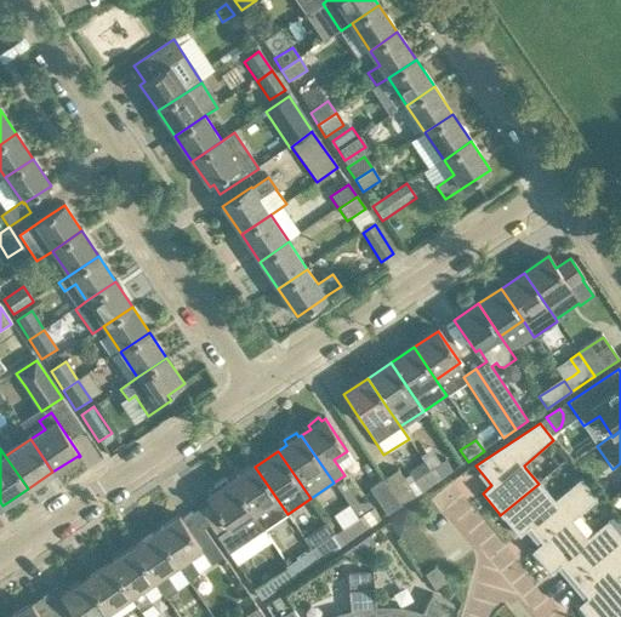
[(429,470),(438,483),(454,473),(445,461),(429,470)]
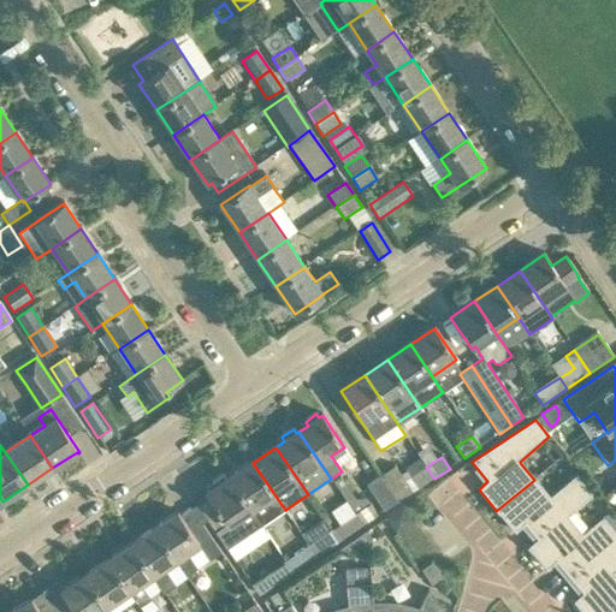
[(262,527),(285,510),(253,463),(230,479),(262,527)]
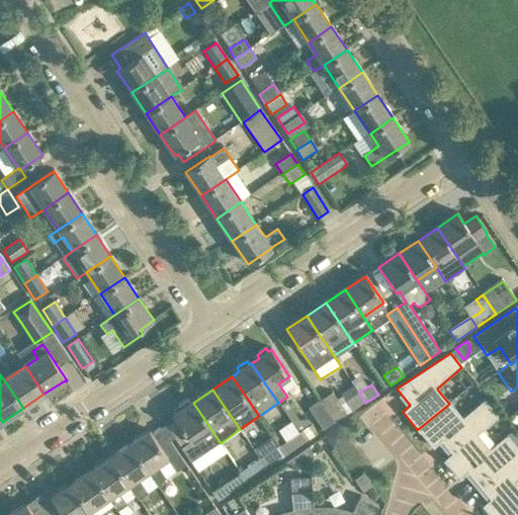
[(320,401),(335,423),(347,415),(332,393),(320,401)]
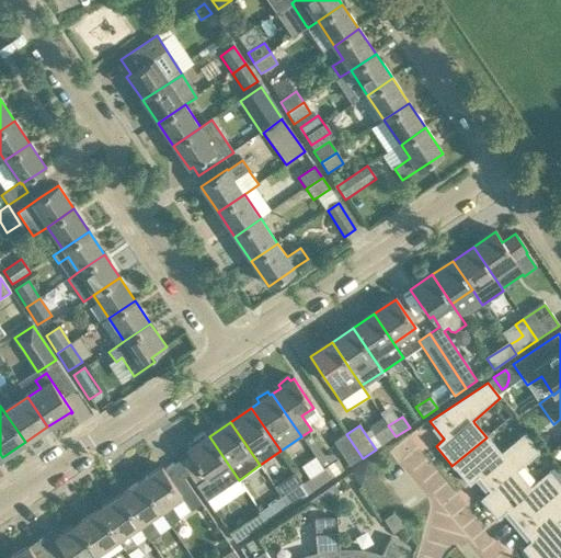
[(381,446),(396,436),(388,425),(387,426),(374,435),(381,446)]
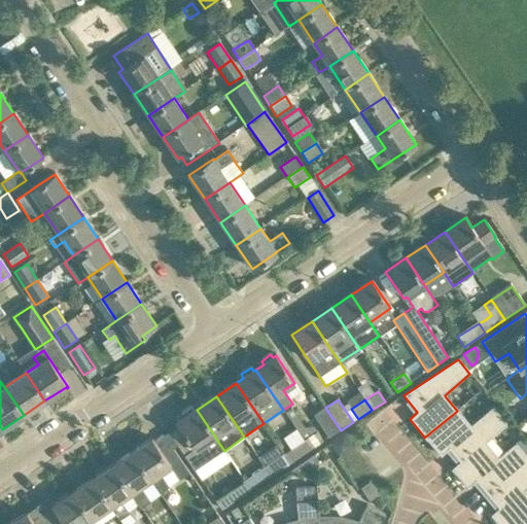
[(195,470),(224,451),(197,410),(194,411),(191,407),(181,414),(184,418),(176,423),(178,427),(169,433),(195,470)]
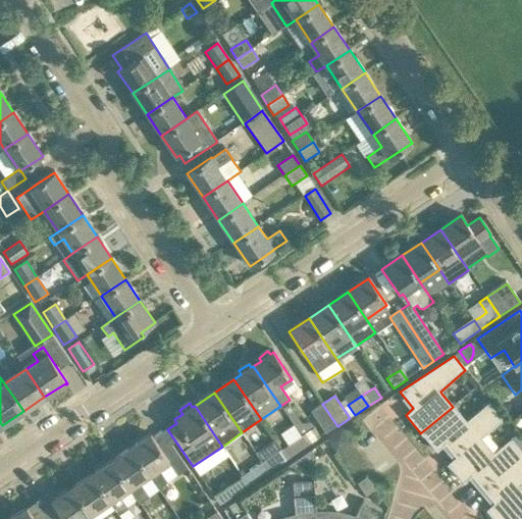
[(453,407),(420,433),(422,436),(423,435),(436,452),(445,445),(455,458),(449,463),(447,464),(448,465),(501,420),(488,403),(466,422),(453,407)]
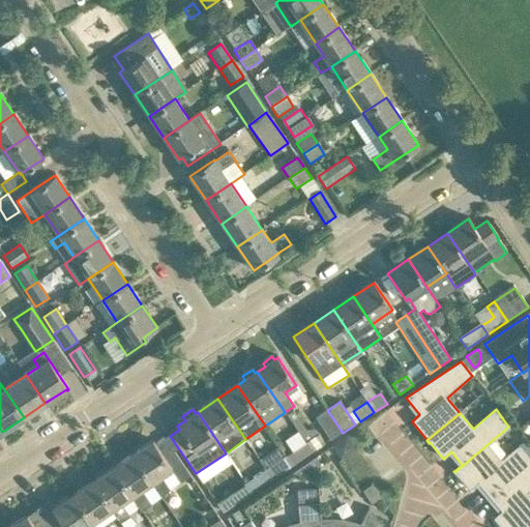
[(330,441),(343,433),(327,410),(315,418),(330,441)]
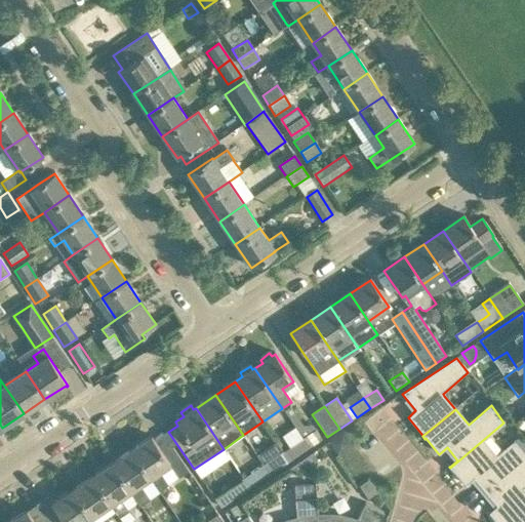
[(284,412),(295,429),(310,450),(322,441),(313,427),(304,427),(291,408),(284,412)]
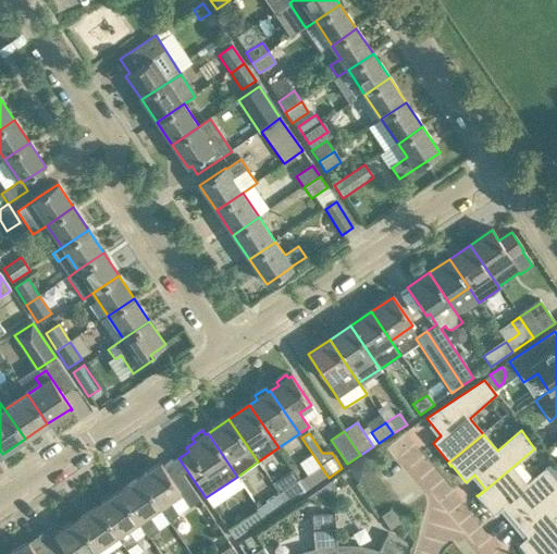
[(534,448),(478,496),(480,500),(494,516),(503,509),(515,524),(556,487),(556,482),(545,468),(525,484),(512,468),(535,450),(534,448)]
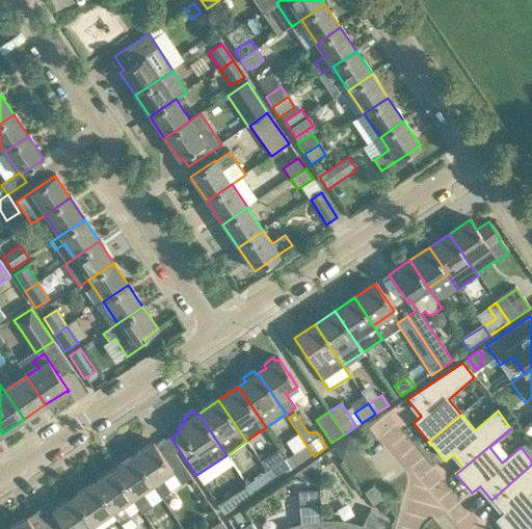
[(348,440),(334,448),(342,461),(355,452),(348,440)]
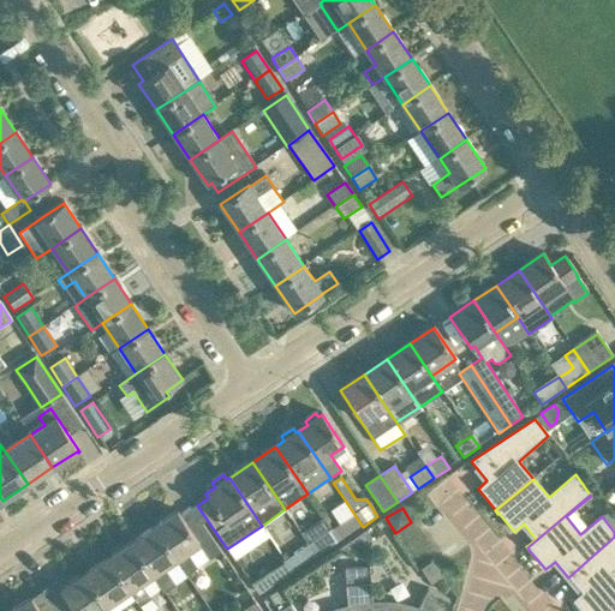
[(220,552),(202,525),(191,509),(180,516),(178,513),(154,528),(175,562),(184,573),(186,576),(197,568),(187,555),(199,546),(209,561),(220,552)]
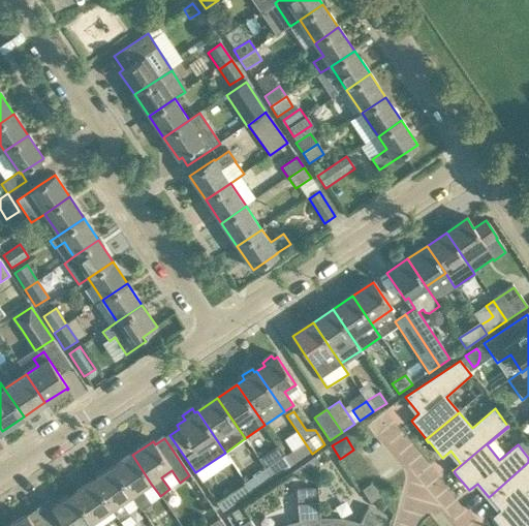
[(291,467),(312,454),(304,442),(291,452),(284,456),(291,467)]
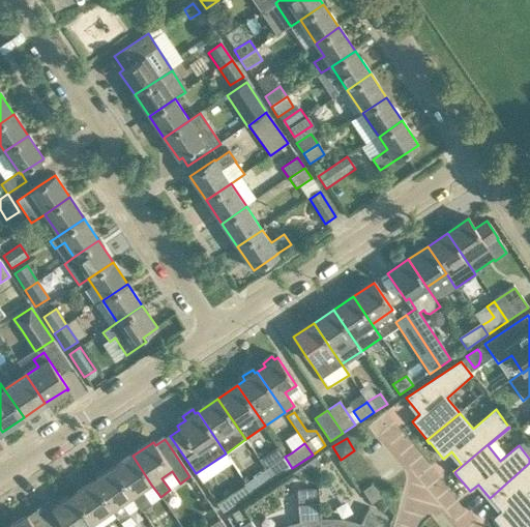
[(131,497),(151,485),(133,456),(113,469),(131,497)]
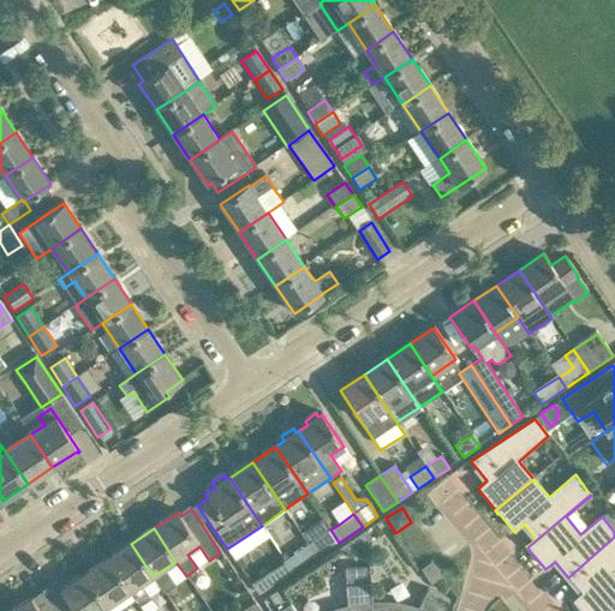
[(308,545),(316,558),(339,543),(330,529),(308,545)]
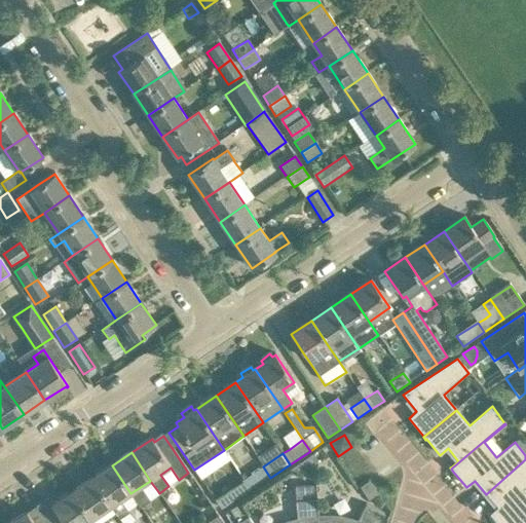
[(525,459),(486,494),(497,508),(489,514),(496,522),(516,522),(525,515),(525,491),(524,490),(525,488),(525,459)]
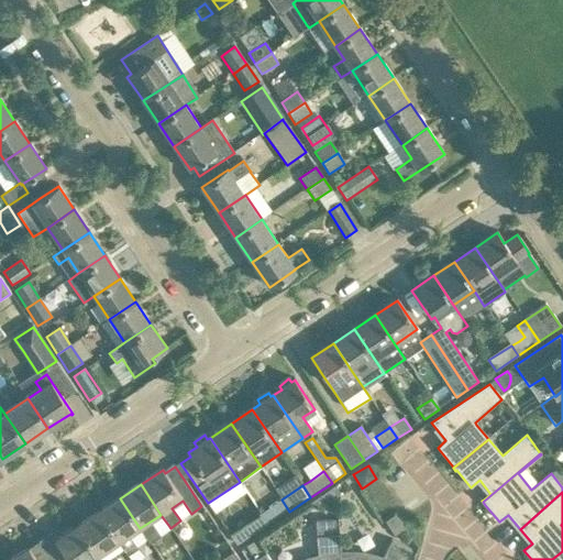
[(147,540),(140,528),(120,498),(99,513),(123,551),(128,558),(139,550),(136,547),(147,540)]
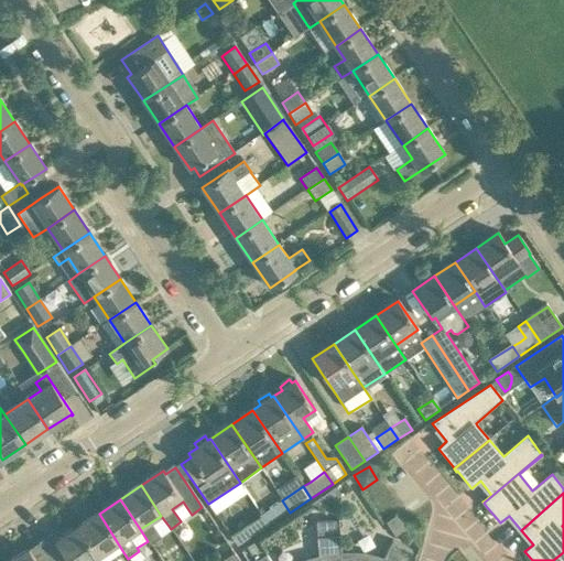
[(269,527),(290,513),(282,500),(261,515),(269,527)]
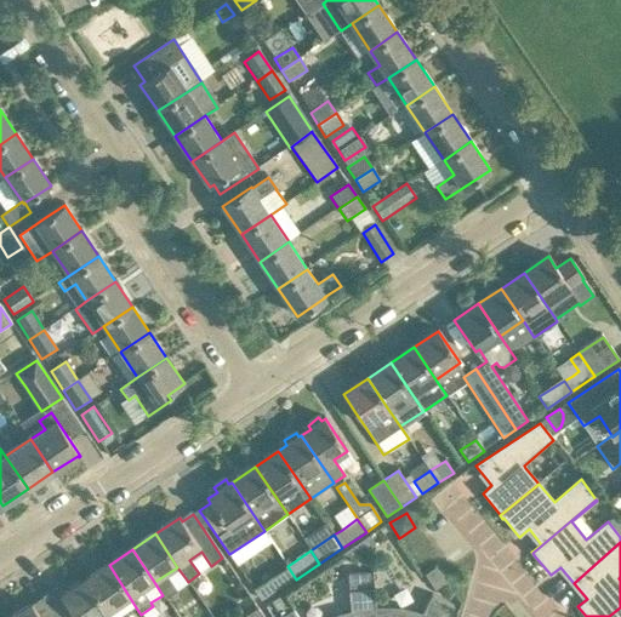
[(121,616),(136,607),(109,565),(85,581),(108,615),(109,616),(121,616)]
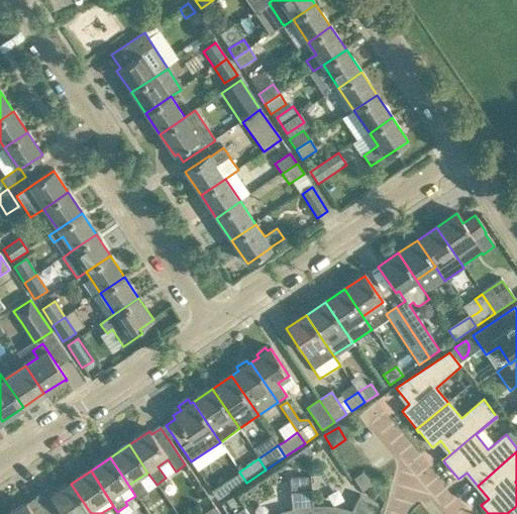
[(217,502),(246,483),(239,472),(210,492),(217,502)]
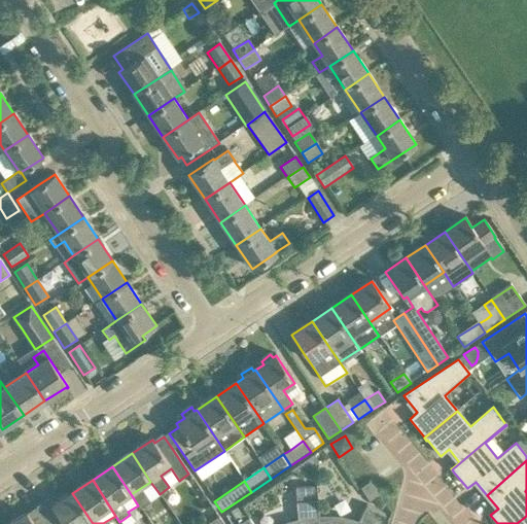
[(317,523),(318,519),(317,501),(314,501),(314,487),(295,488),(297,520),(289,523),(317,523)]
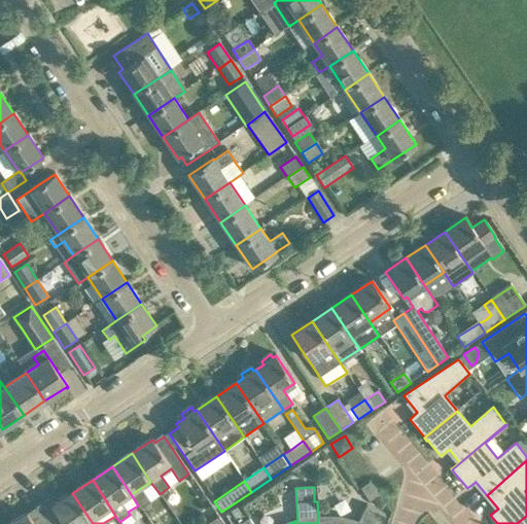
[(90,523),(92,522),(72,493),(53,507),(59,516),(47,523),(90,523)]
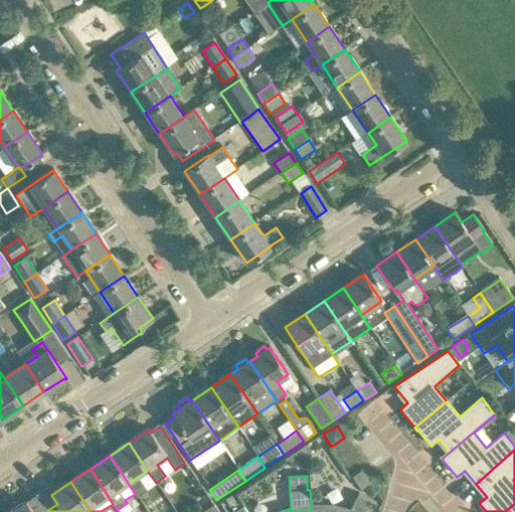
[(246,511),(242,506),(242,507),(234,495),(225,501),(232,511),(246,511)]
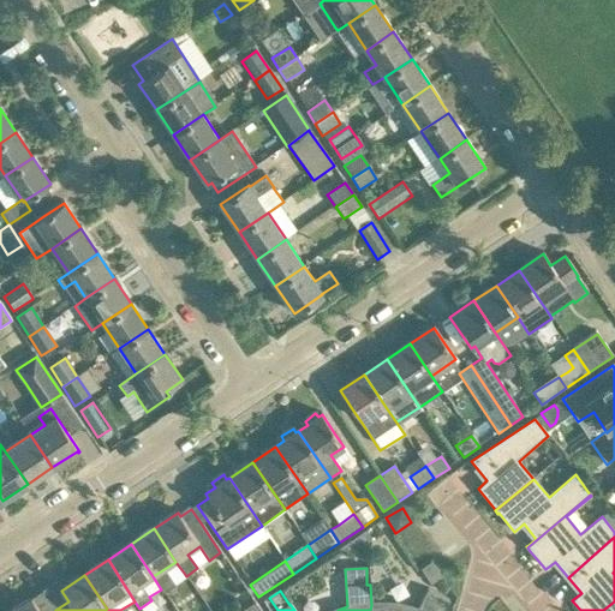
[(371,605),(370,610),(445,610),(449,601),(428,591),(418,610),(413,610),(408,609),(400,607),(395,606),(392,606),(384,605),(371,605)]
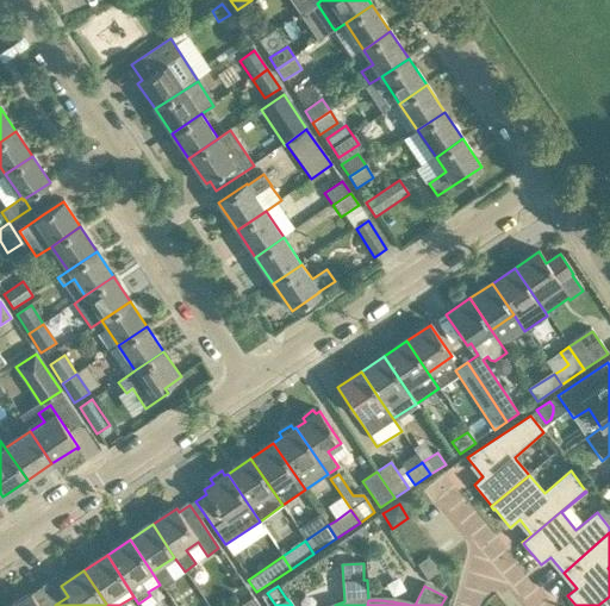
[(55,605),(39,605),(31,594),(14,605),(55,605)]
